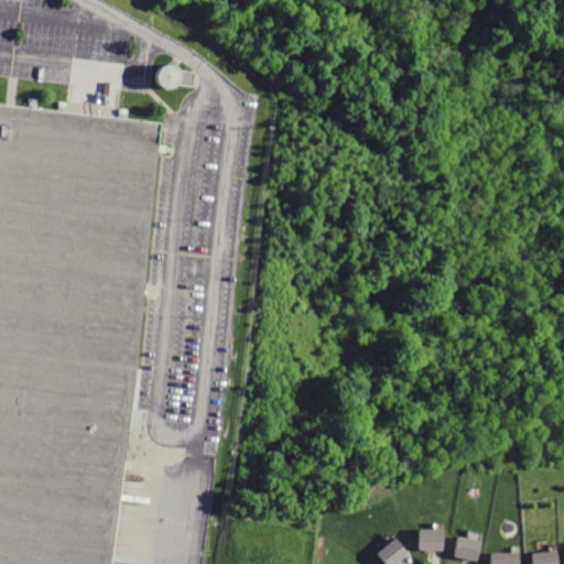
[(188,66),(155,68),(156,87),(190,85),(188,66)]
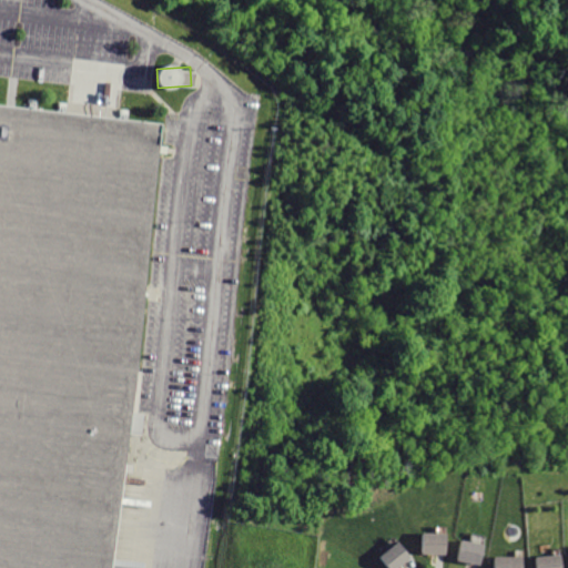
[(424,533),(423,553),(448,553),(448,534),(424,533)]
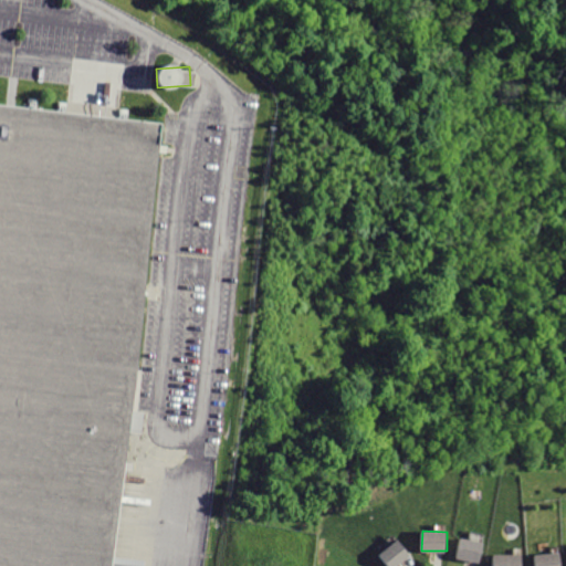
[(461,537),(458,556),(482,561),(485,542),(461,537)]
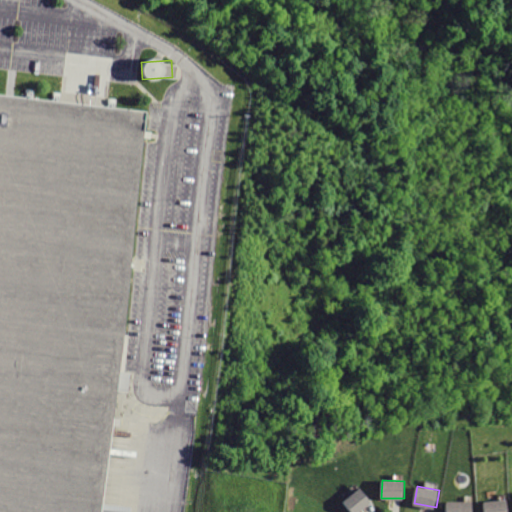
[(361,488),(343,503),(350,511),(360,511),(372,502),(361,488)]
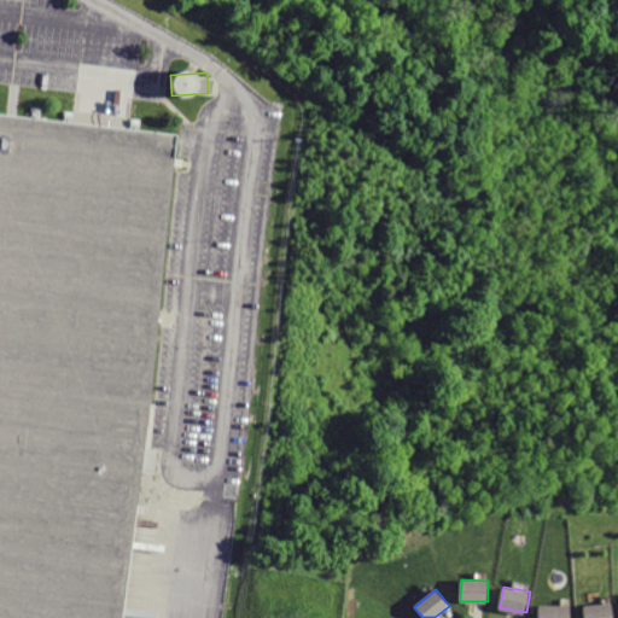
[(584,606),(586,617),(616,617),(614,602),(584,606)]
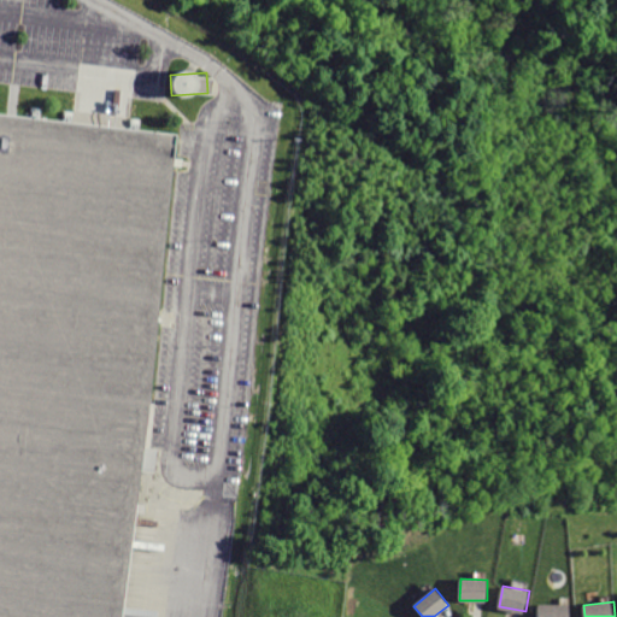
[(539,604),(539,616),(571,616),(571,605),(539,604)]
